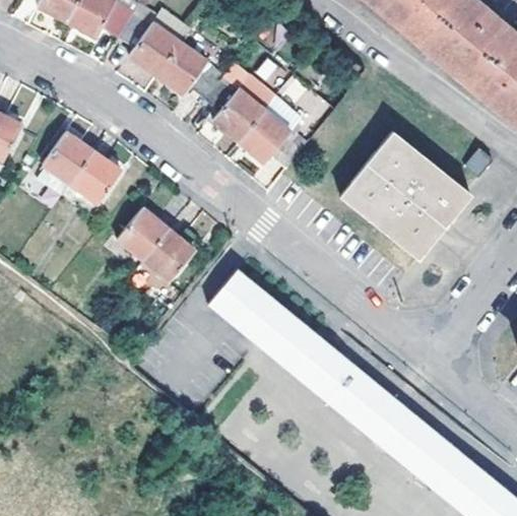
[(69,18),(77,0),(39,0),(38,2),(69,18)]
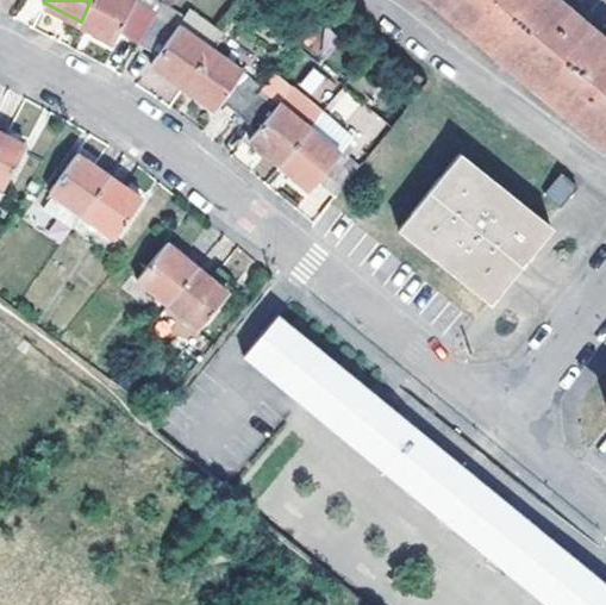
[(160,8),(143,0),(91,0),(81,22),(114,39),(122,30),(141,41),(160,8)]
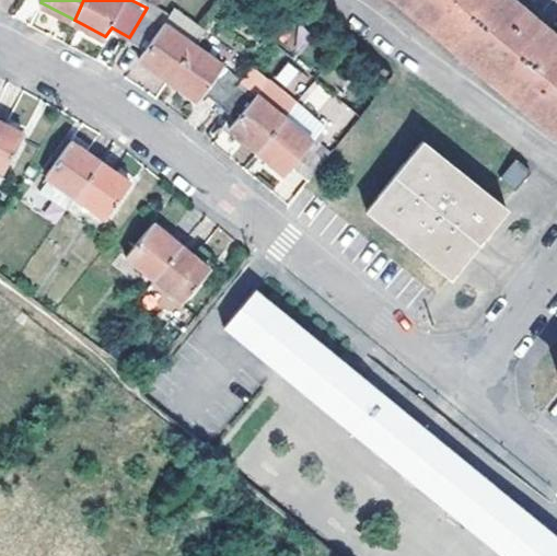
[(404,0),(556,127),(556,32),(518,0),(404,0)]
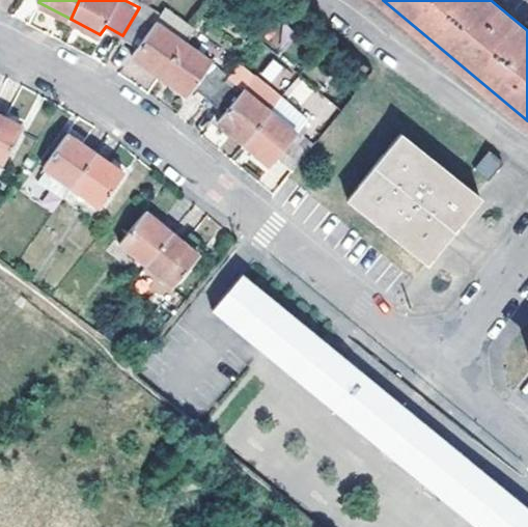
[(136,43),(131,52),(160,74),(184,39),(139,7),(122,35),(136,43)]
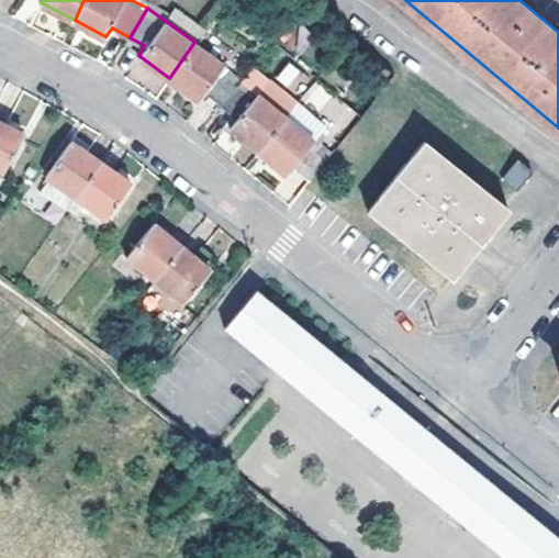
[(222,104),(243,78),(194,42),(169,78),(198,99),(204,90),(222,104)]
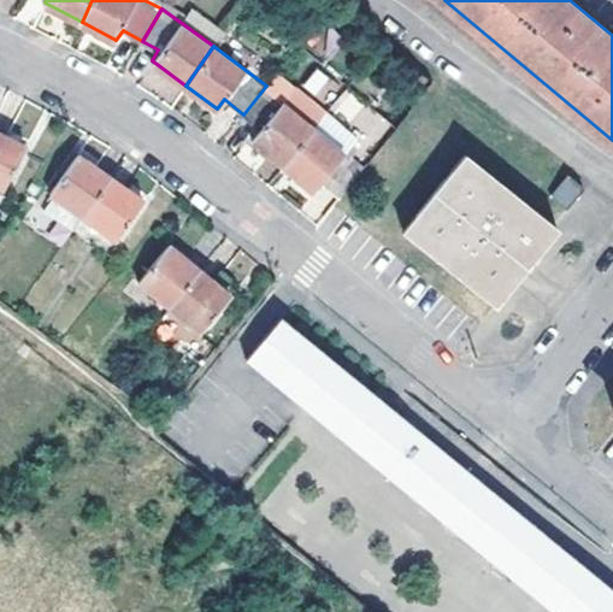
[(335,99),(345,77),(316,64),(306,87),(335,99)]
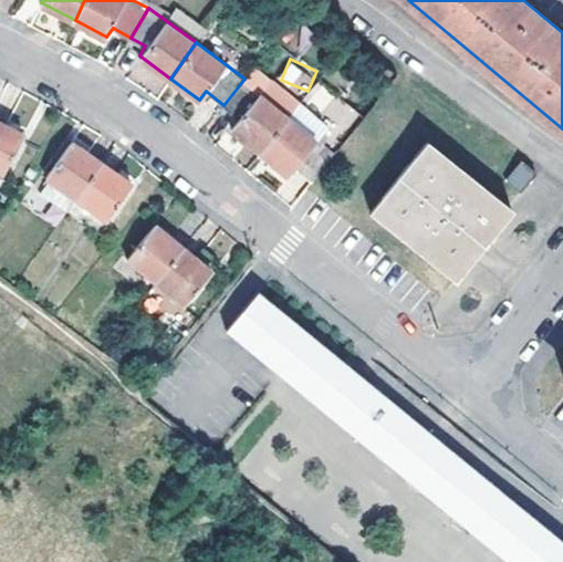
[(223,105),(239,118),(232,126),(261,152),(291,115),(244,79),(223,105)]
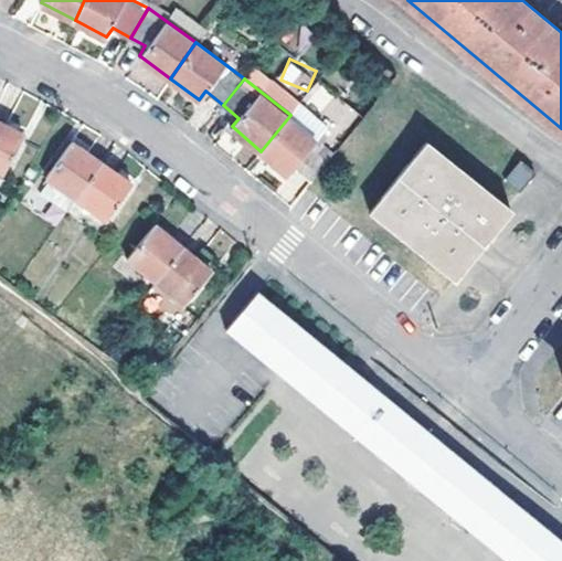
[(336,152),(319,139),(330,126),(301,101),(290,115),(261,151),(289,175),(298,167),(314,180),(336,152)]
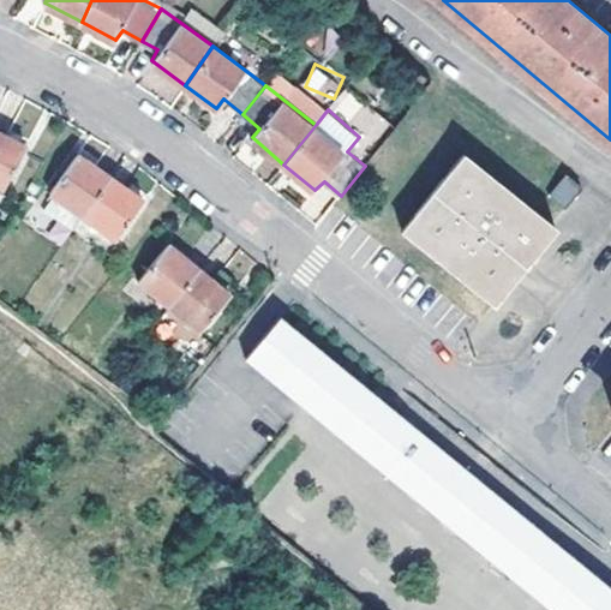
[(0,184),(6,189),(29,147),(0,131),(0,184)]
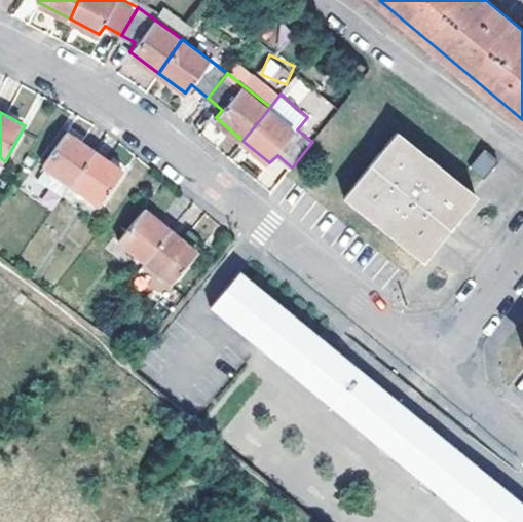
[(479,192),(398,128),(346,194),(423,258),(479,192)]
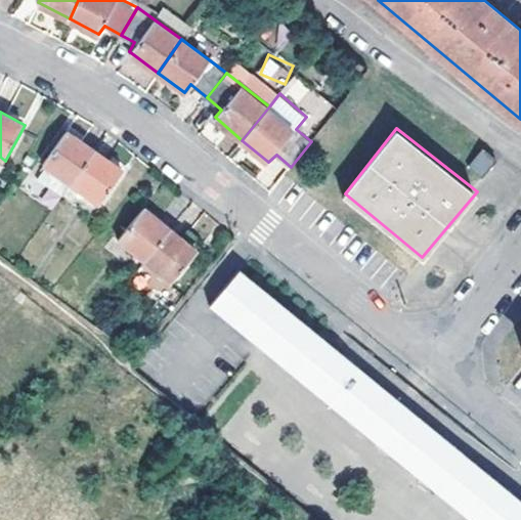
[(73,183),(96,153),(68,130),(44,163),(73,183)]
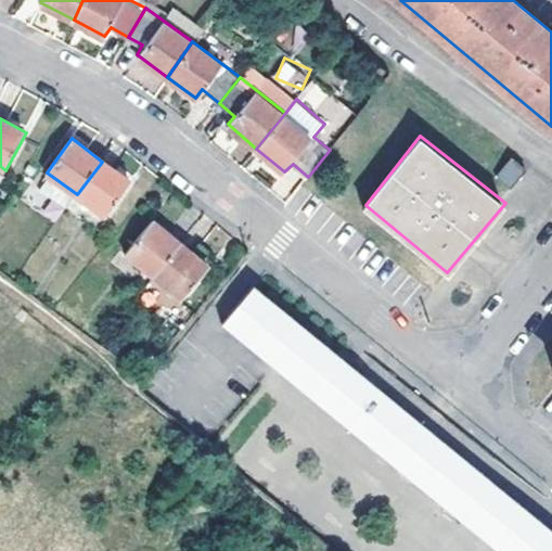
[(499,174),(514,187),(529,168),(513,155),(499,174)]
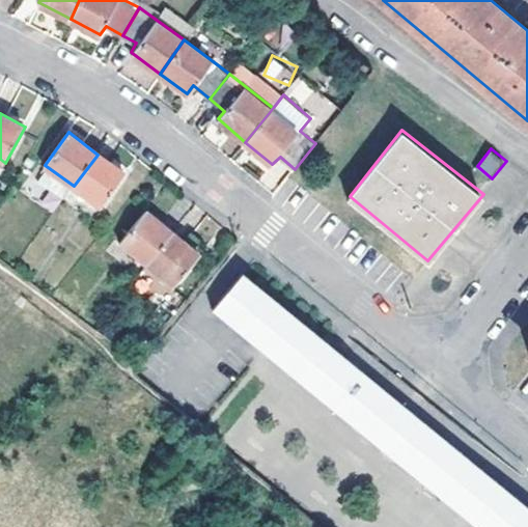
[(98,155),(74,186),(102,206),(126,175),(98,155)]
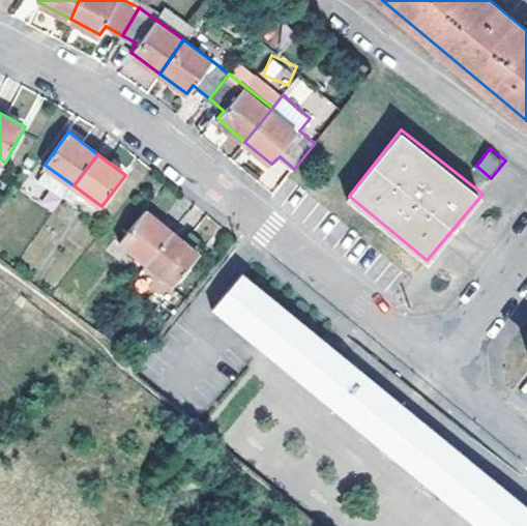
[(65,197),(74,185),(45,165),(36,175),(65,197)]
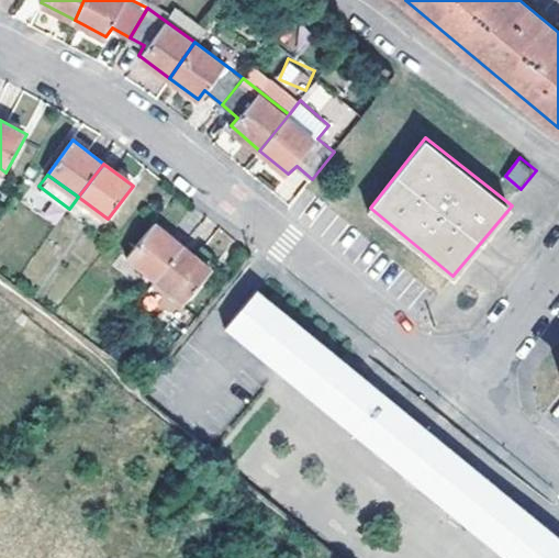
[(157,278),(183,245),(156,222),(129,253),(157,278)]
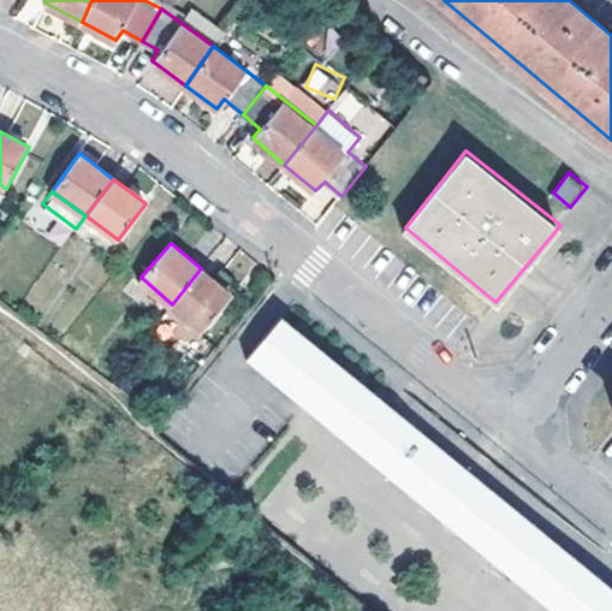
[(233,295),(201,268),(172,304),(206,330),(233,295)]
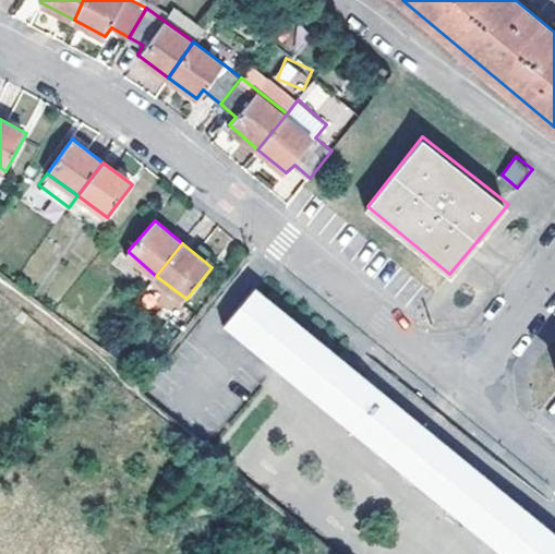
[(554,531),(263,299),(233,338),(502,553),(554,553),(554,531)]
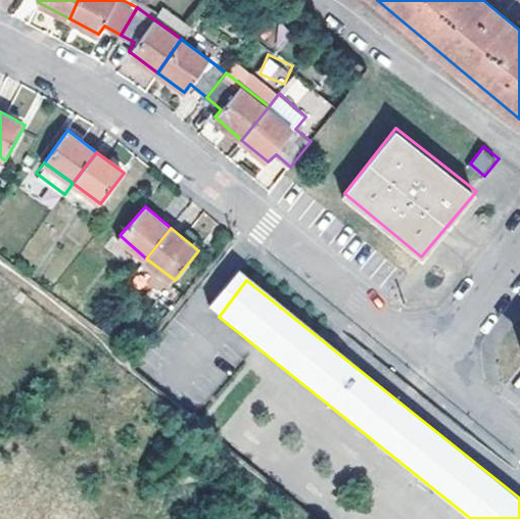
All buildings are outlined.
